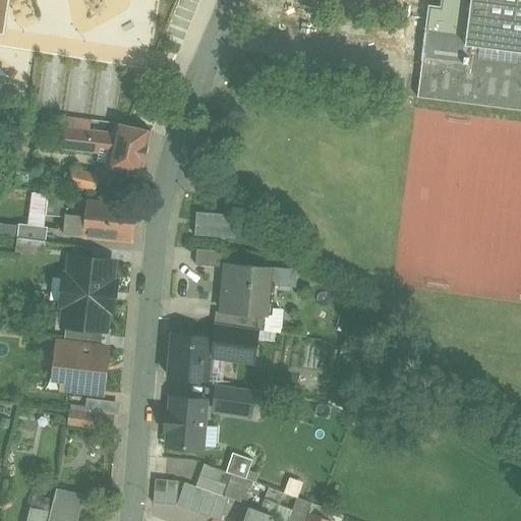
[(520,0),(465,0),(461,37),(428,33),(420,97),(520,110),(520,0)]
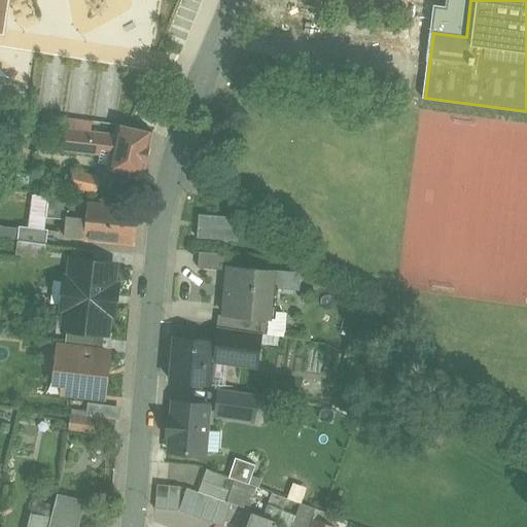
[(53,114),(46,114),(44,127),(62,129),(64,116),(53,114)]
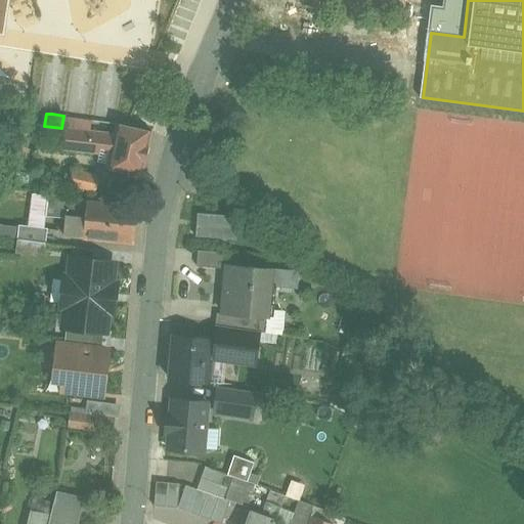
[(154,132),(119,124),(117,134),(86,130),(82,151),(101,154),(102,147),(113,148),(108,168),(143,175),(147,161),(150,146),(154,132)]
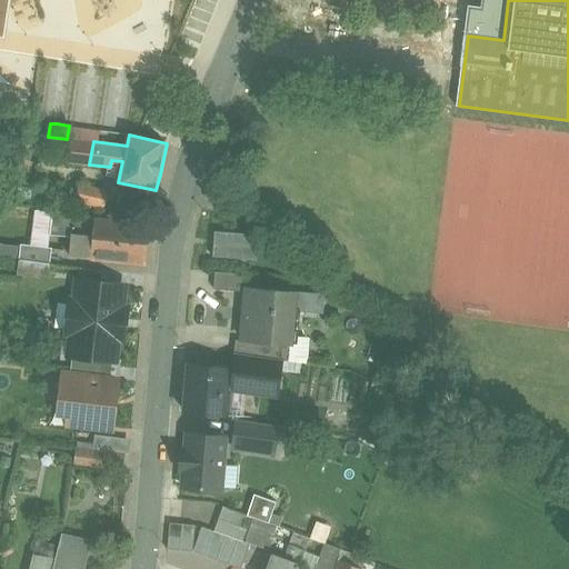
[(93,141),(73,139),(69,161),(89,165),(93,141)]
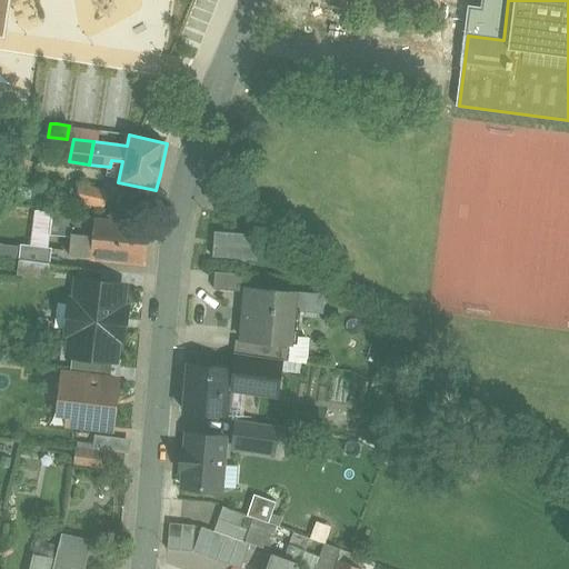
[(110,191),(81,185),(78,200),(106,207),(110,191)]
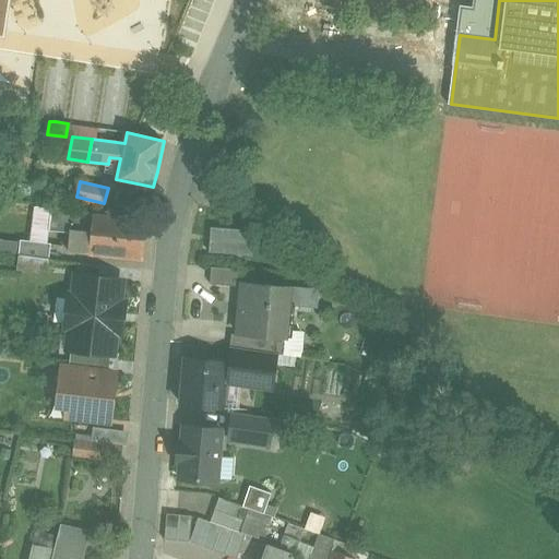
[(147,219),(54,209),(51,230),(73,233),(71,247),(70,252),(144,259),(147,219)]
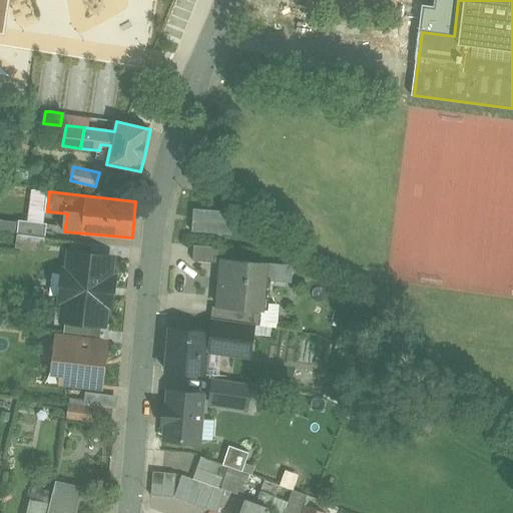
[(235,212),(195,208),(193,231),(233,234),(235,212)]
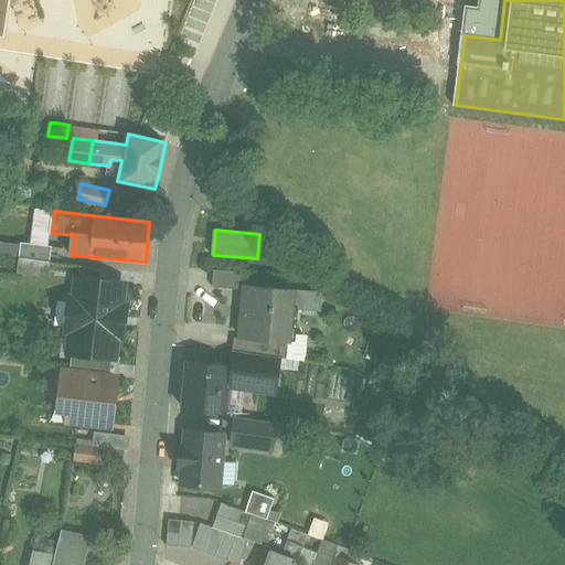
[(53,246),(22,242),(21,257),(52,262),(53,246)]
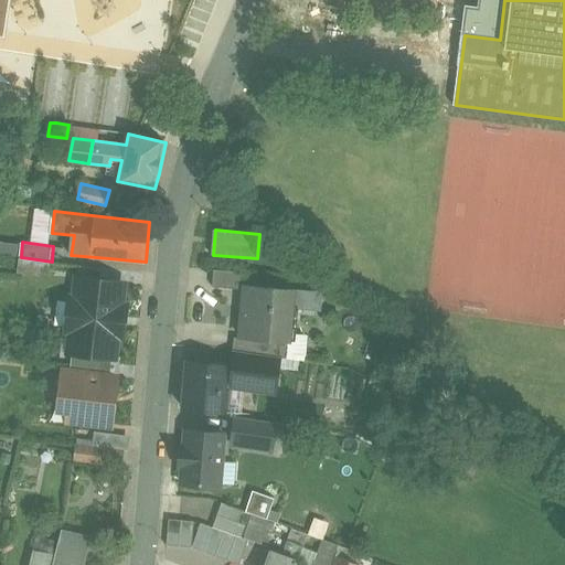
[(248,273),(216,269),(215,287),(241,290),(241,285),(247,285),(248,273)]
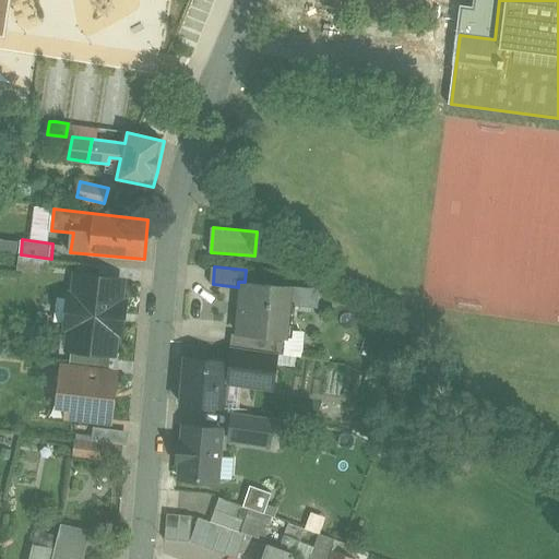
[(122,282),(79,276),(76,296),(72,295),(68,328),(73,328),(70,347),(73,348),(113,353),(115,353),(117,332),(121,333),(126,302),(120,301),(122,282)]
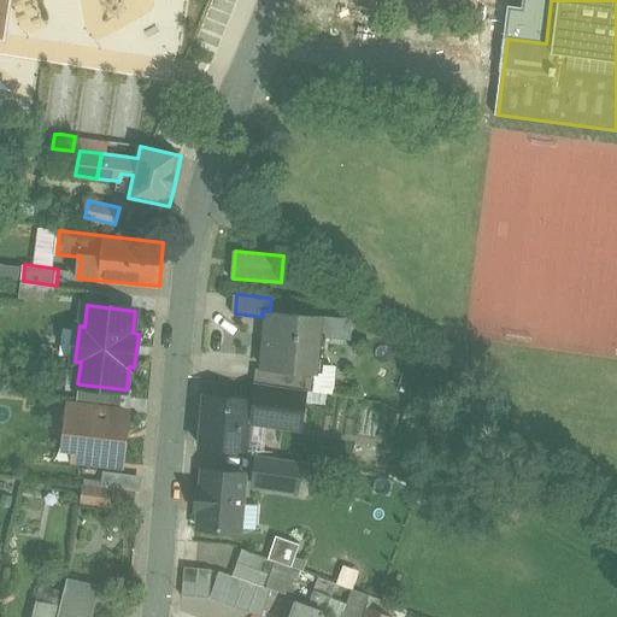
[(353,319),(270,311),(264,369),(316,375),(318,339),(351,342),(353,319)]
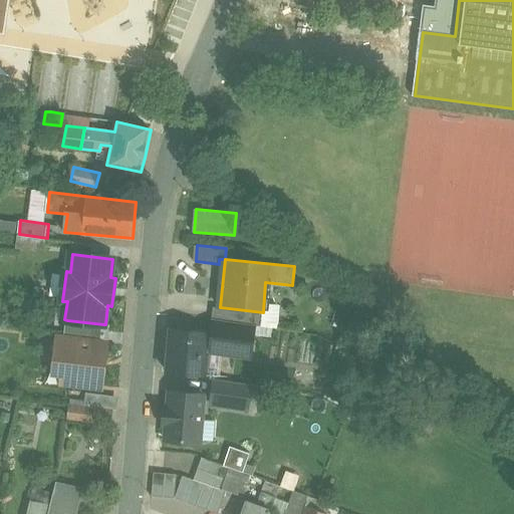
[(220,307),(214,307),(212,318),(261,325),(263,312),(220,307)]
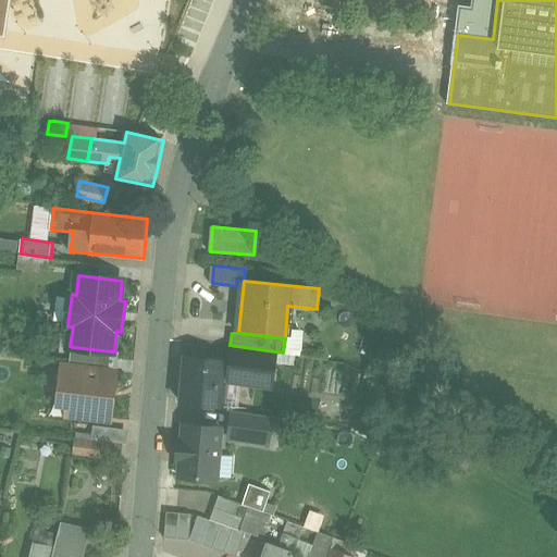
[(112,351),(73,347),(71,368),(110,373),(112,351)]
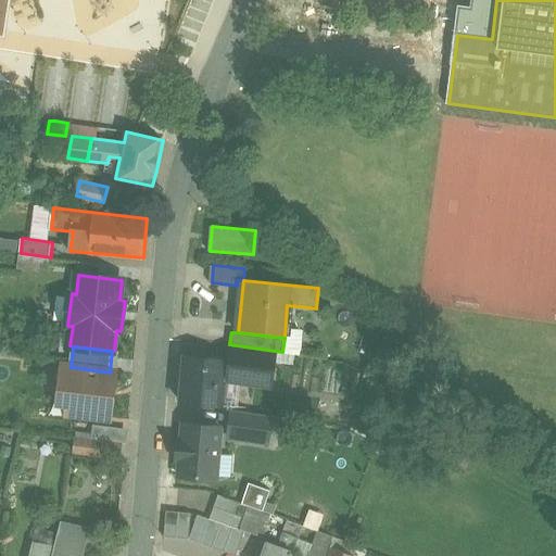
[(239,352),(226,351),(226,357),(224,377),(237,379),(262,391),(270,376),(254,367),(244,363),(238,362),(239,352)]
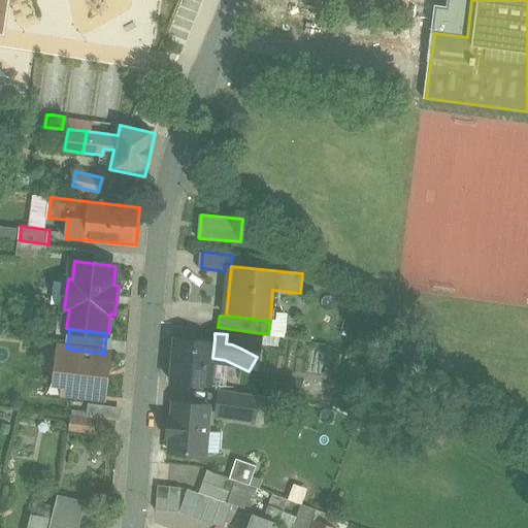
[(241,336),(227,334),(226,343),(232,344),(241,349),(241,336)]
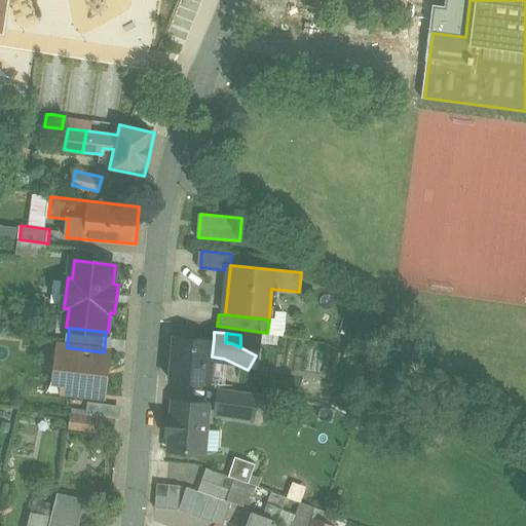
[(214,338),(178,335),(174,381),(210,384),(212,357),(214,338)]
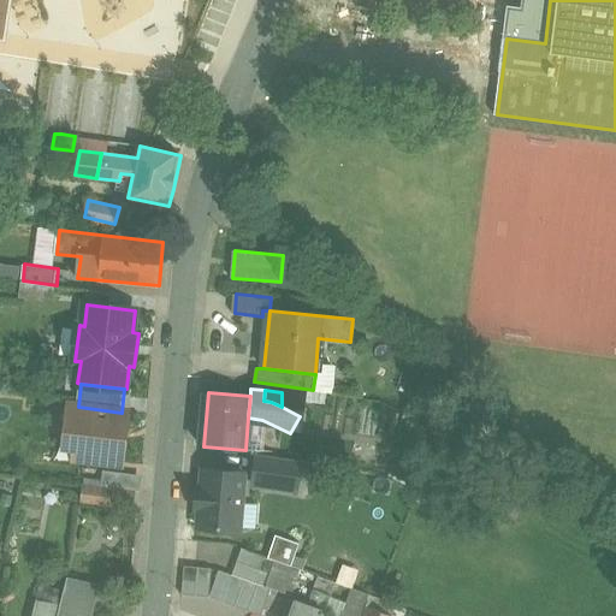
[(78,407),(71,407),(67,434),(80,436),(77,457),(123,462),(129,413),(78,407)]
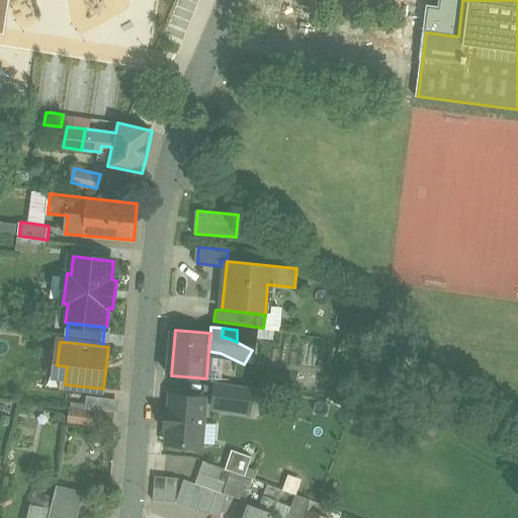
[(205,381),(171,378),(165,442),(201,445),(205,405),(208,381),(205,381)]
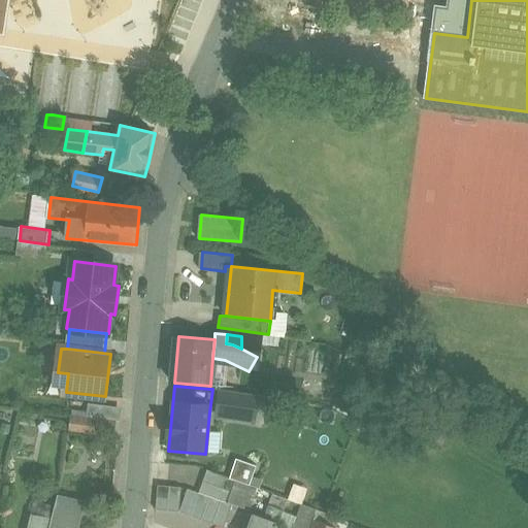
[(260,395),(209,388),(209,389),(212,389),(209,413),(256,420),(260,395)]
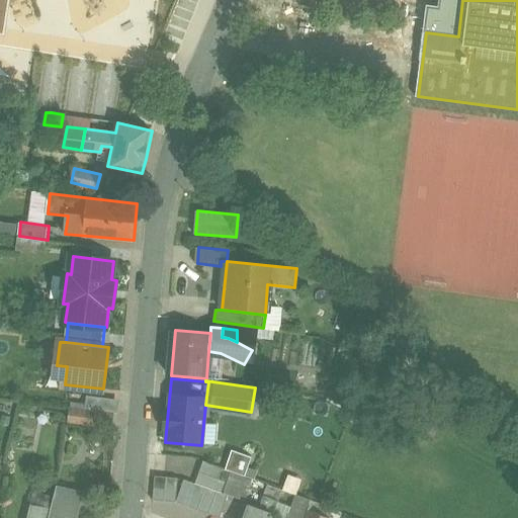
[(79,414),(99,413),(100,424),(117,423),(115,395),(81,397),(81,404),(66,405),(66,414),(79,413),(79,414)]
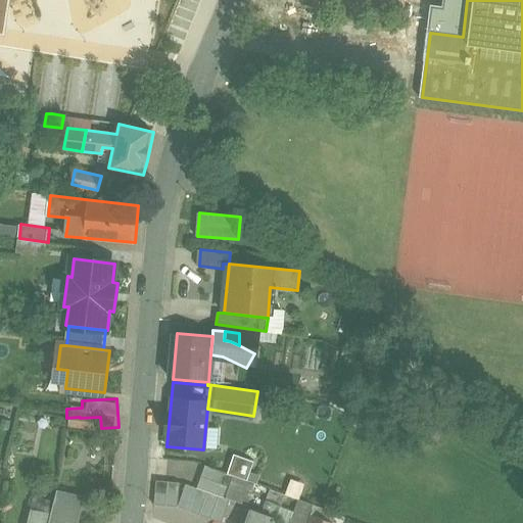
[(254,462),(211,446),(205,466),(247,481),(254,462)]
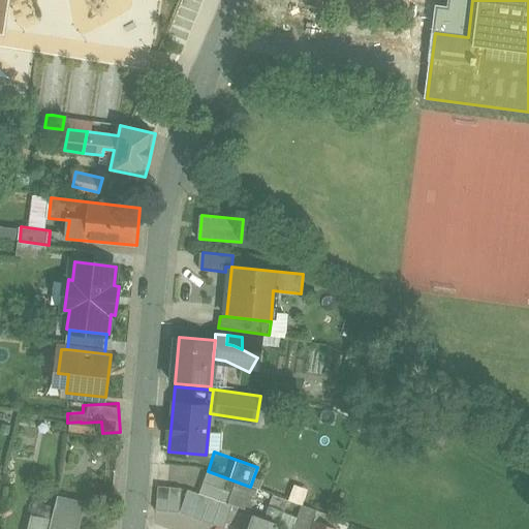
[(208,472),(199,494),(226,503),(235,481),(208,472)]
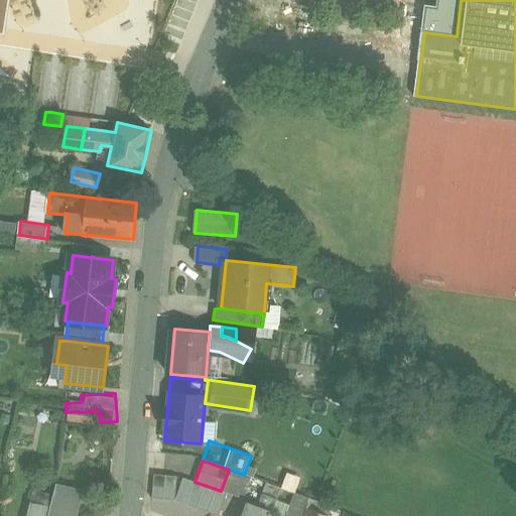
[(251,479),(230,471),(222,491),(244,499),(251,479)]
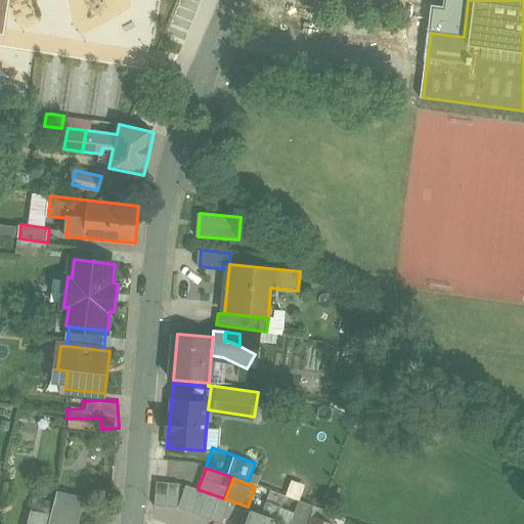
[(180,484),(157,482),(155,507),(178,509),(180,484)]
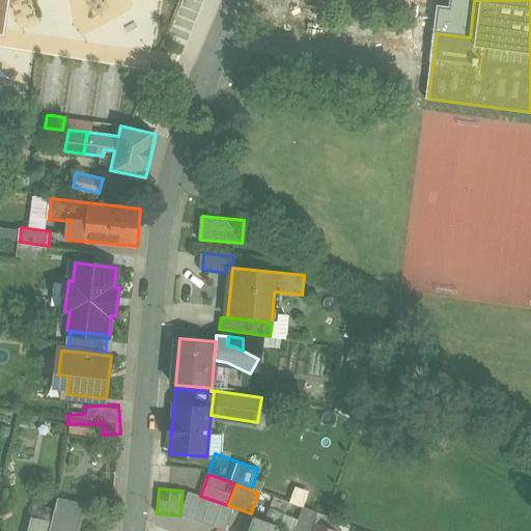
[(189,492),(180,515),(224,530),(225,530),(233,508),(227,505),(200,496),(189,492)]
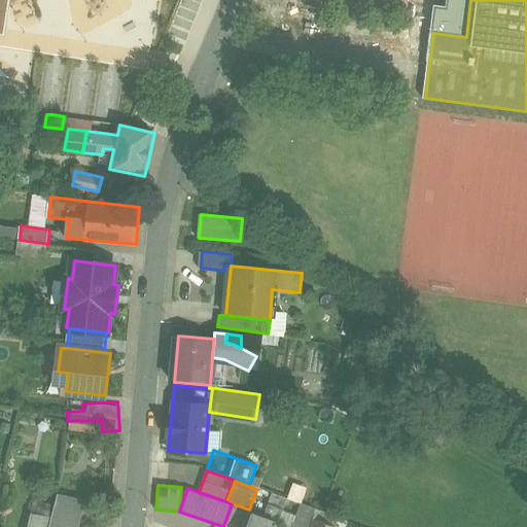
[(273,493),(265,518),(253,514),(248,526),(286,526),(280,525),(288,499),(273,493)]
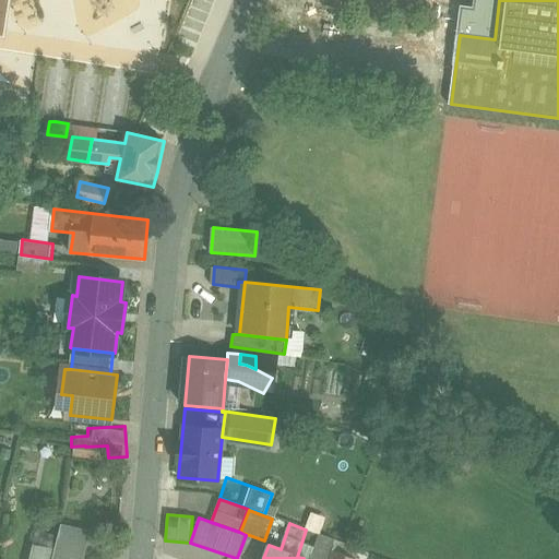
[(88,532),(61,525),(56,549),(56,550),(83,557),(88,532)]
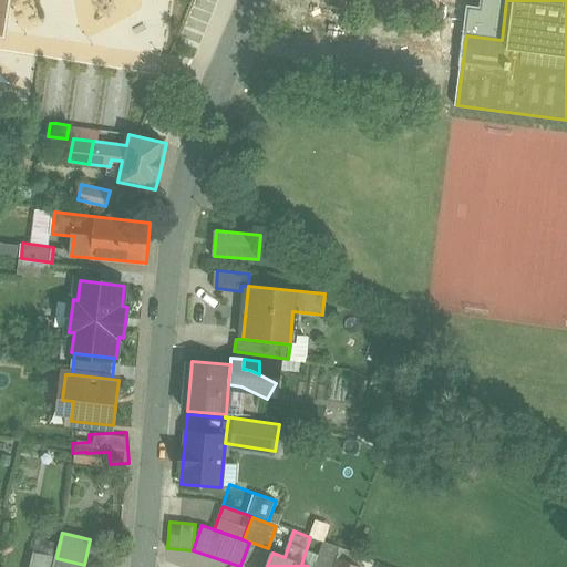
[(342,548),(325,542),(317,565),(322,566),(334,566),(338,559),(342,548)]
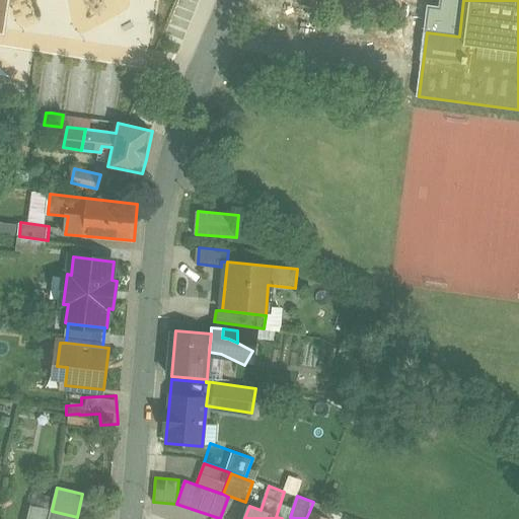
[(331,518),(336,510),(313,502),(309,512),(329,518),(331,518)]
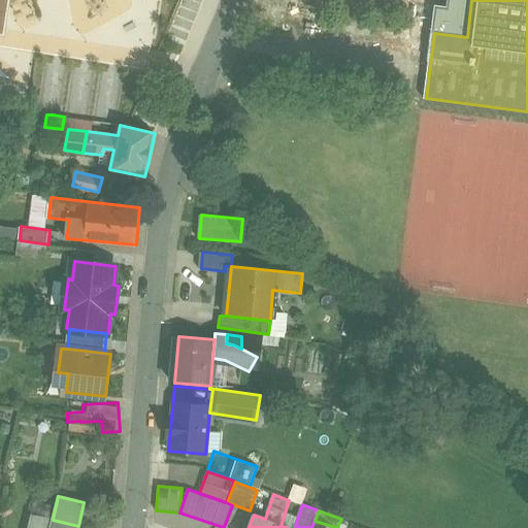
[(53,519),(33,515),(29,527),(50,527),(53,520),(53,519)]
